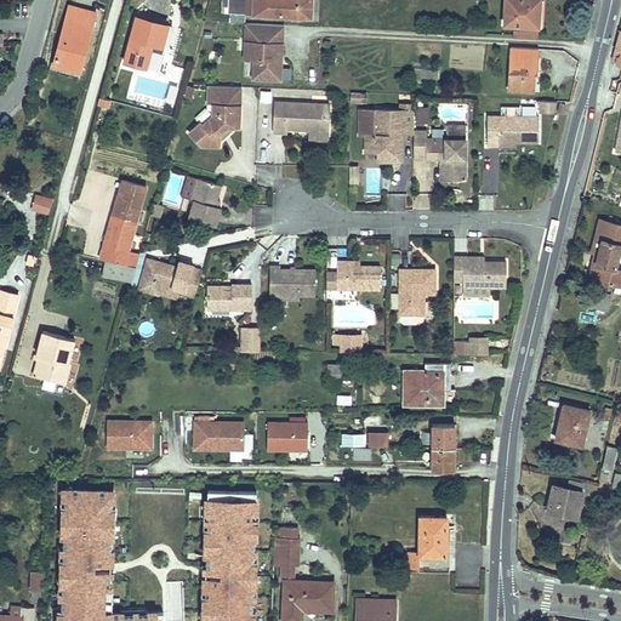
[(313,0),(254,0),(252,21),(313,26),(314,0),(313,0)]
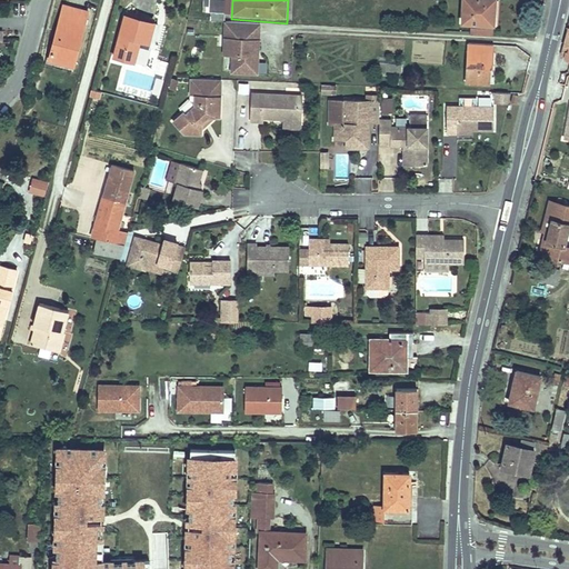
[(437,12),(437,0),(425,0),(426,12),(437,12)]
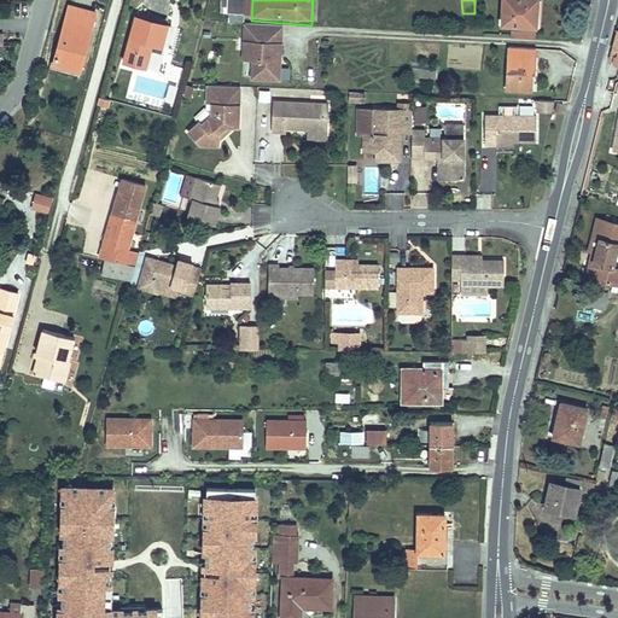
[(501,0),(501,27),(536,29),(536,0),(501,0)]
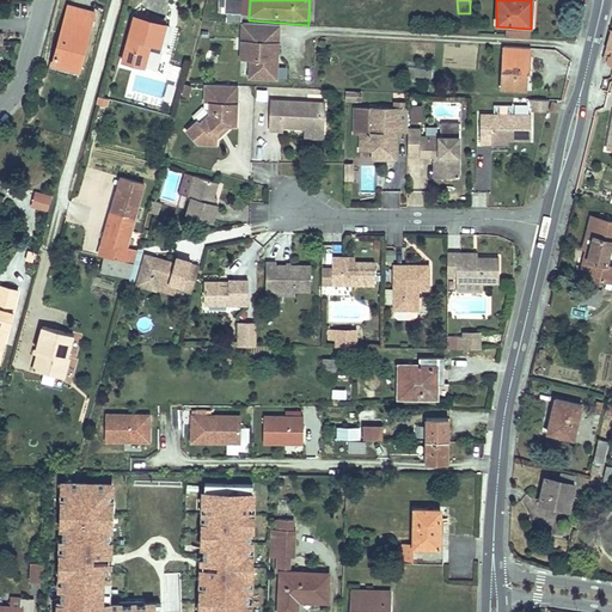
[(242,25),(243,2),(225,1),(224,18),(228,18),(228,24),(242,25)]
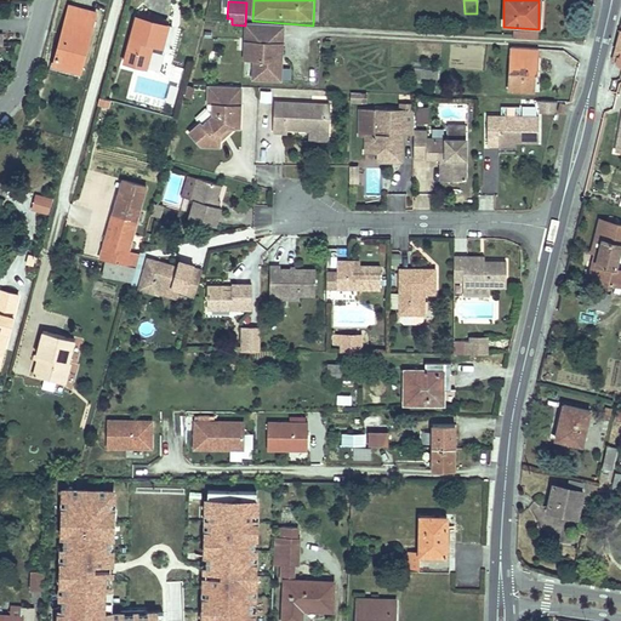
[(69,10),(52,72),(83,79),(98,17),(69,10)]
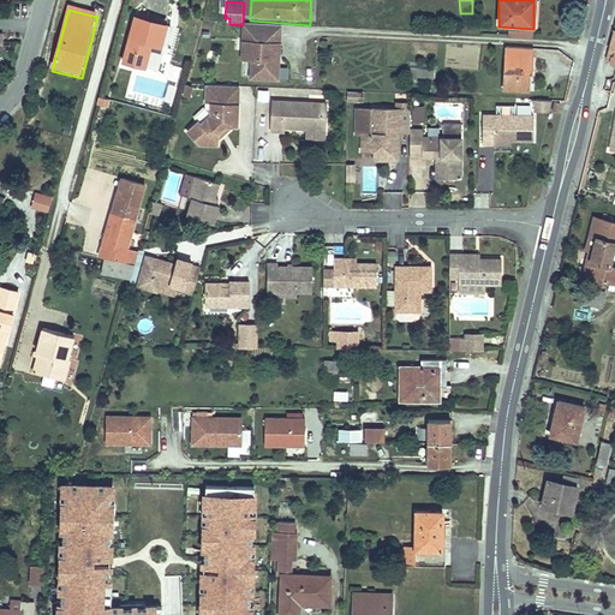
[(124,63),(145,69),(151,43),(161,46),(167,27),(136,18),(124,63)]
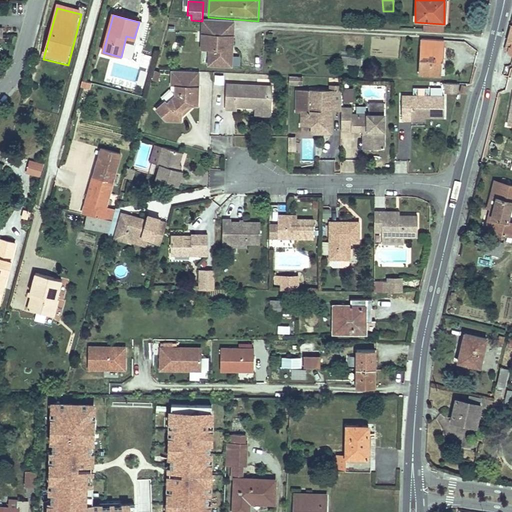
[(445,34),(423,33),(420,76),(440,77),(441,60),(444,60),(445,34)]
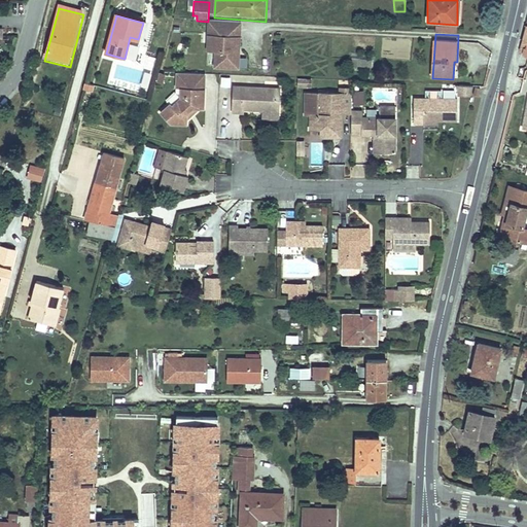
[(373,62),(348,60),(348,69),(372,71),(373,62)]
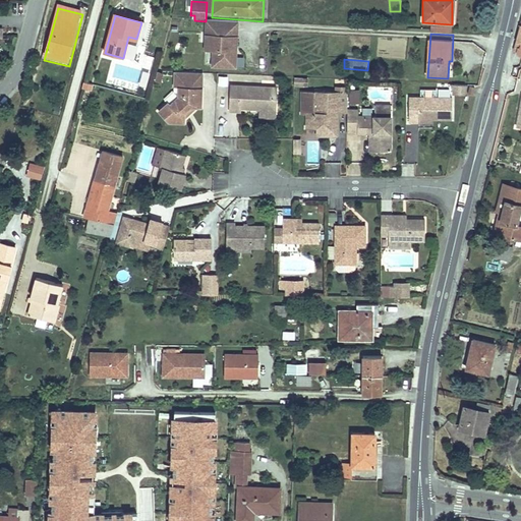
[(200,73),(175,71),(175,87),(179,87),(178,96),(171,104),(170,102),(161,112),(172,122),(187,122),(188,112),(193,106),(201,107),(203,88),(199,88),(200,73)]
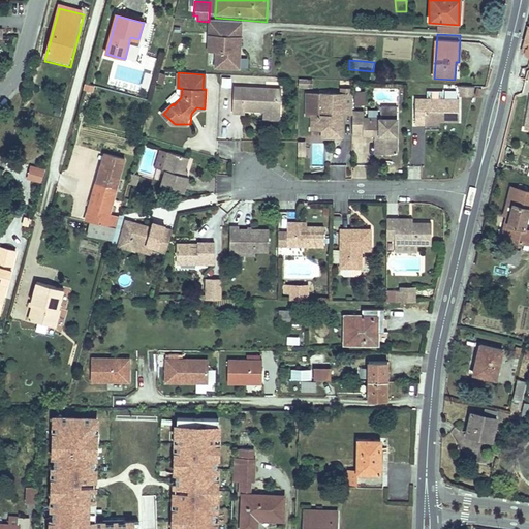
[(244,110),(266,111),(280,111),(280,90),(234,88),(232,113),(244,113),(244,110)]
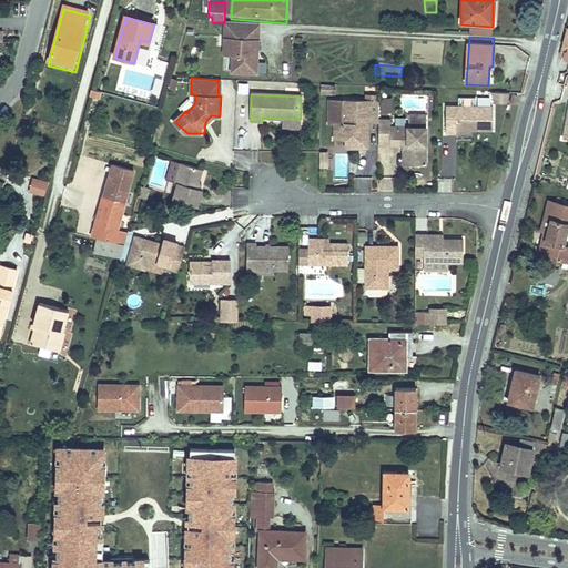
[(509,95),(494,94),(494,103),(507,104),(509,95)]
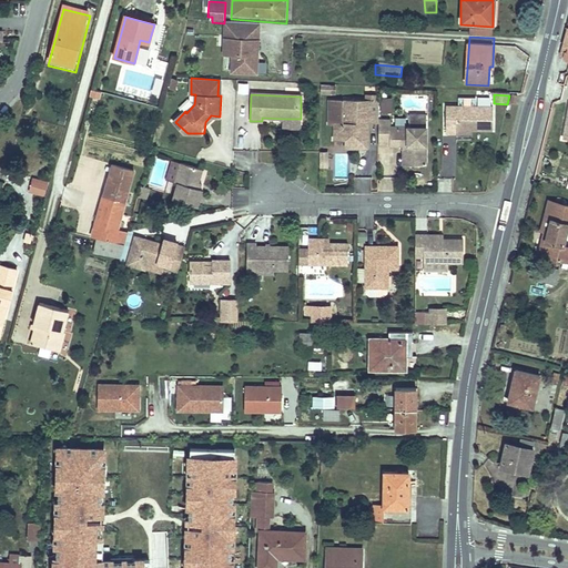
[(393,98),(381,98),(381,112),(393,112),(393,98)]
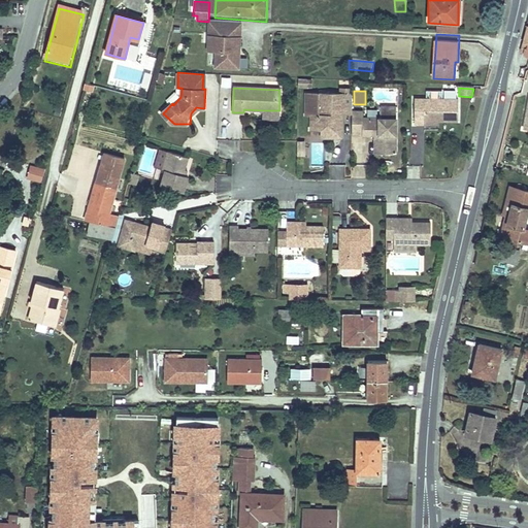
[(353,111),(353,93),(348,93),(348,100),(341,100),(340,98),(321,98),(321,118),(312,118),(312,131),(323,131),(334,131),(334,138),(344,138),(344,126),(342,126),(342,113),(353,113),(353,111)]
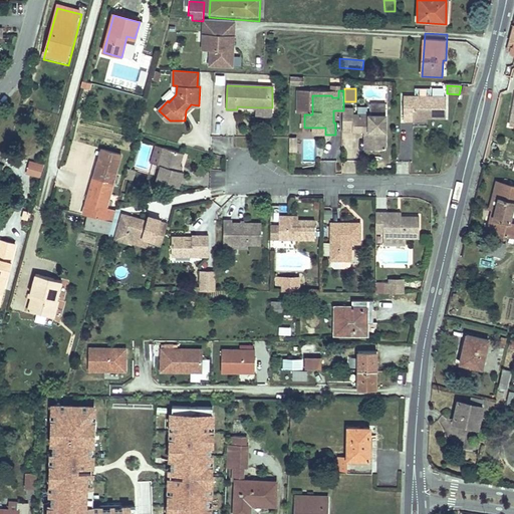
[(405,121),(415,121),(415,118),(429,118),(447,118),(447,98),(432,97),(419,97),(405,97),(405,121)]
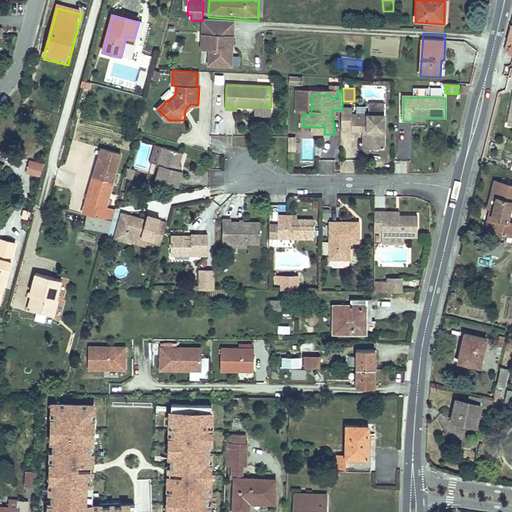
[(383,113),(383,104),(369,104),(369,113),(383,113)]
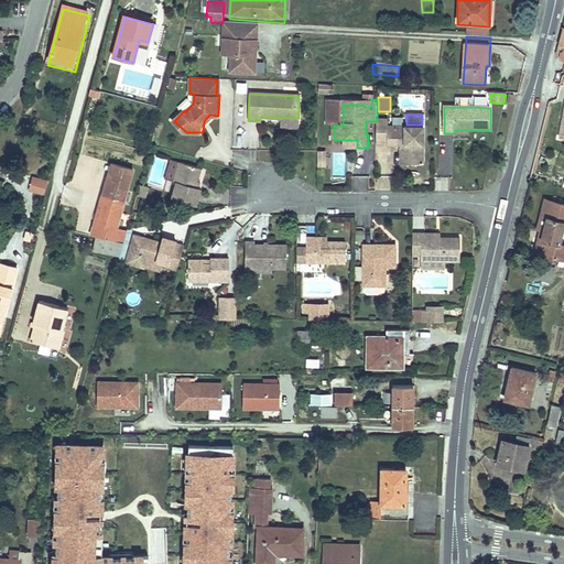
[(377,121),(377,143),(396,142),(396,138),(407,138),(407,164),(422,164),(422,125),(407,125),(387,126),(387,119),(377,119),(377,121)]
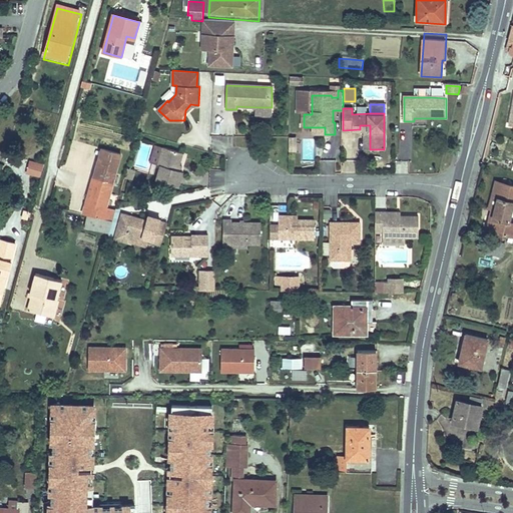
[(360,125),(360,129),(365,129),(365,149),(370,149),(370,125),(360,125)]
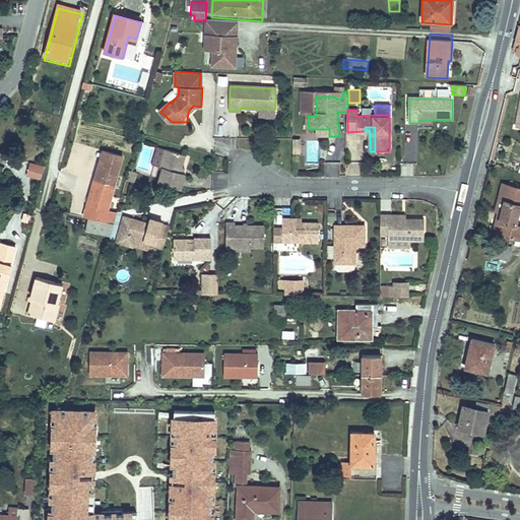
[(327,150),(332,160),(343,154),(338,145),(327,150)]
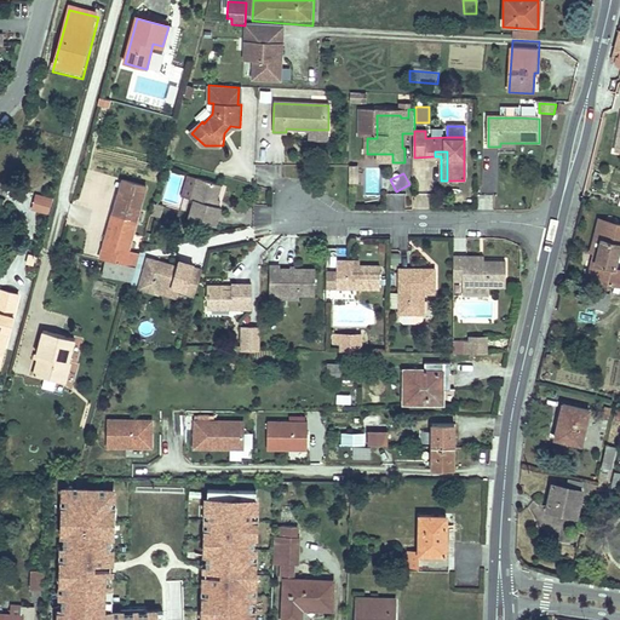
[(191,201),(197,181),(189,178),(183,197),(191,201)]
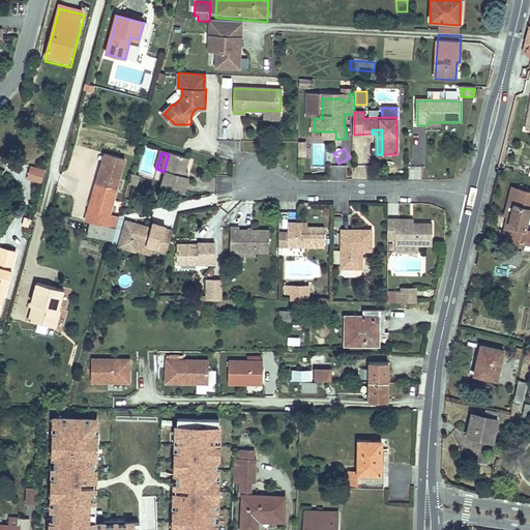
[(169,154),(164,172),(167,172),(163,186),(184,193),(188,178),(184,177),(188,159),(169,154)]
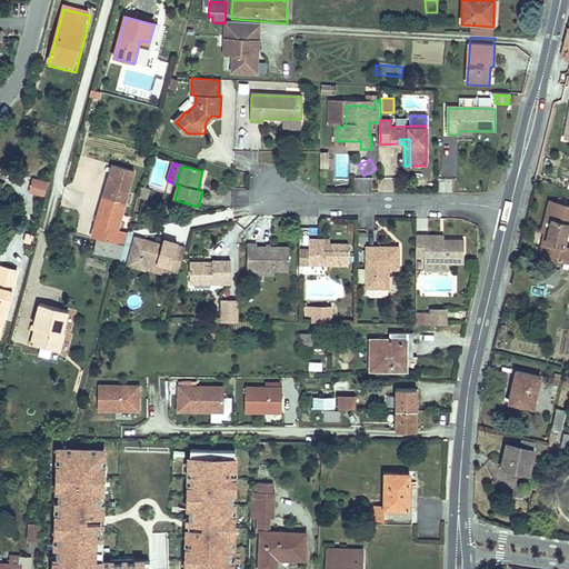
[(111,168),(91,238),(96,239),(126,247),(129,233),(119,231),(135,173),(111,168)]
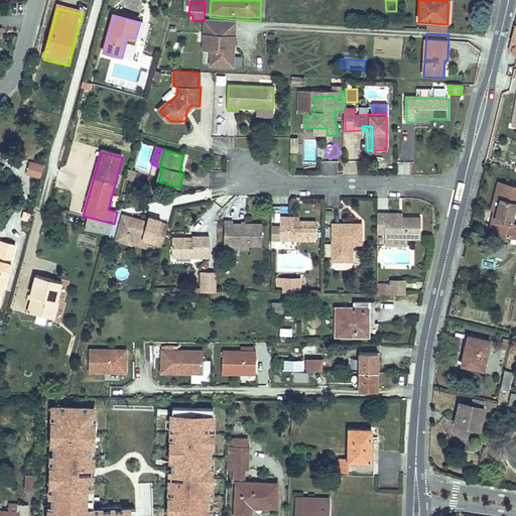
[(30,160),(26,173),(40,178),(44,164),(30,160)]
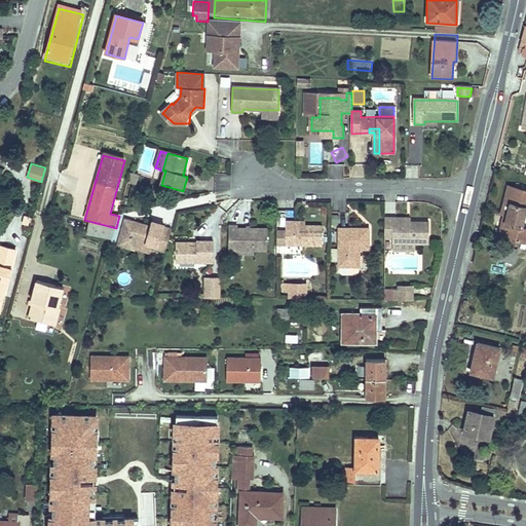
[(138,176),(130,174),(127,184),(135,186),(138,176)]
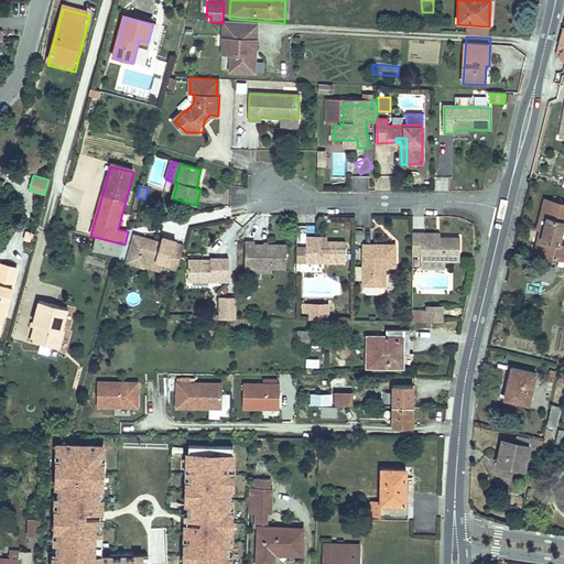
[(563,202),(544,198),(538,229),(543,230),(542,237),(543,238),(540,252),(563,258),(563,242),(560,241),(563,223),(563,219),(561,219),(563,206),(563,202)]
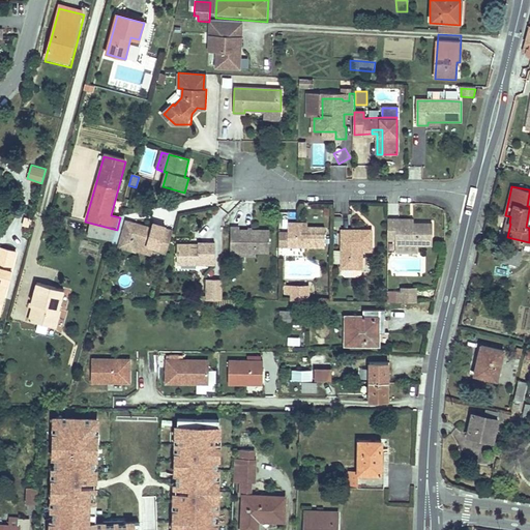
[(387,217),(386,240),(395,240),(395,244),(398,244),(417,245),(431,245),(431,223),(410,223),(399,222),(399,217),(395,217),(387,217)]
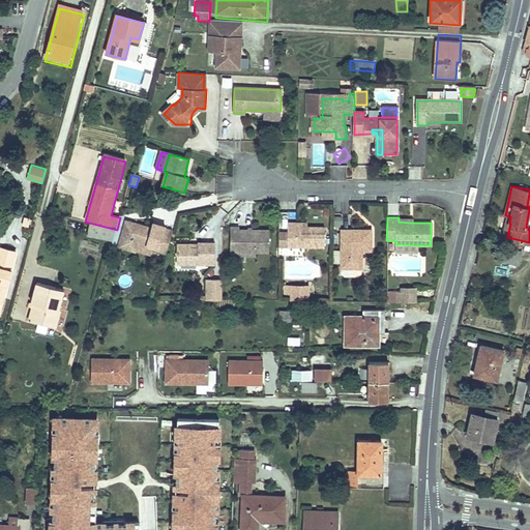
[(26,218),(23,228),(30,230),(33,221),(26,218)]
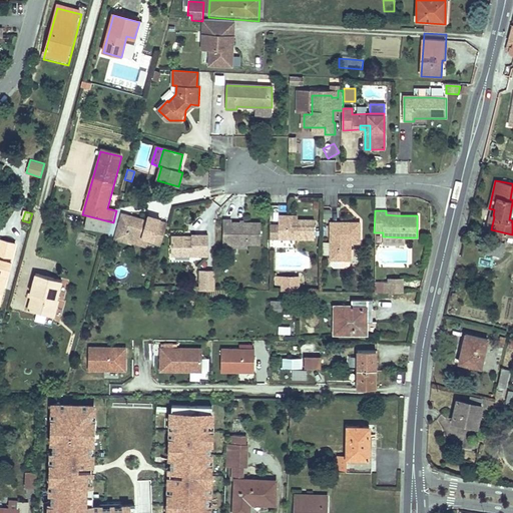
[(155,243),(163,245),(170,223),(161,220),(160,223),(159,229),(147,226),(149,220),(124,213),(117,237),(134,243),(136,234),(152,239),(156,240),(155,243)]
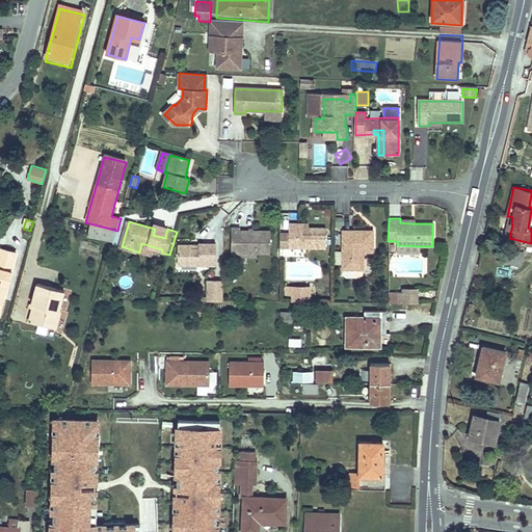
[(298,227),(297,222),(289,222),(289,245),(326,245),(326,227),(308,227),(298,227)]
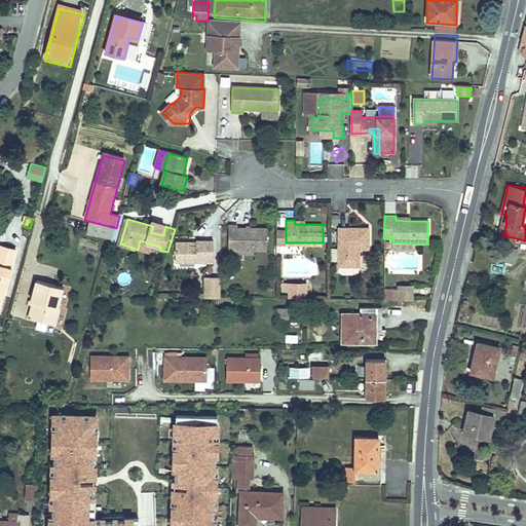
[(116,228),(88,221),(85,234),(112,240),(116,228)]
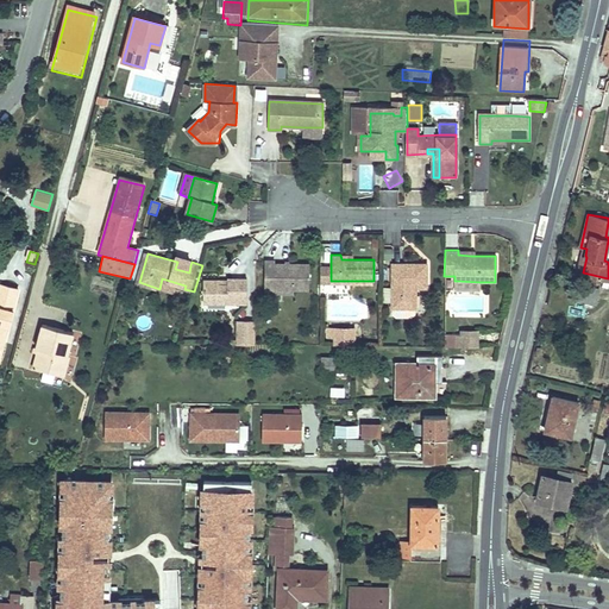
[(268,287),(277,288),(297,288),(311,288),(312,263),(277,262),(277,259),(268,258),(268,287)]
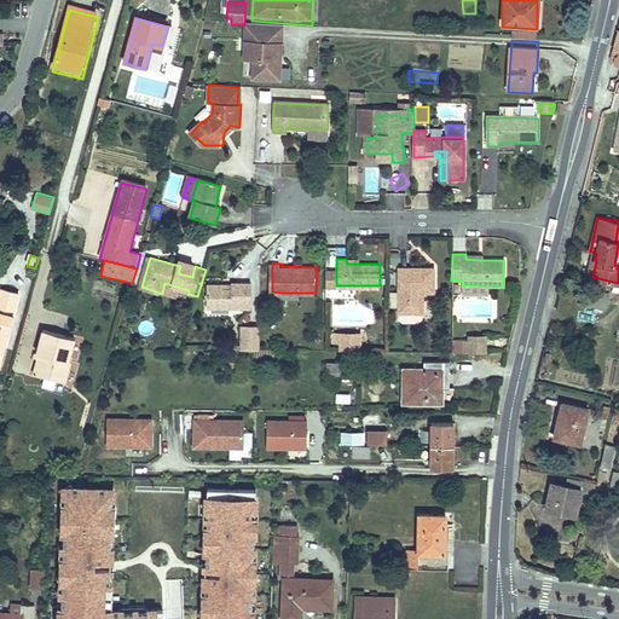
[(194,270),(180,266),(178,273),(192,277),(194,270)]
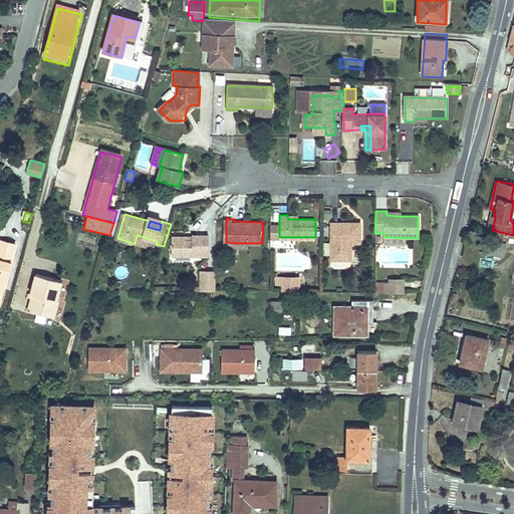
[(350,259),(350,247),(347,247),(347,242),(350,242),(356,242),(360,243),(360,223),(339,223),(332,223),(331,242),(331,259),(350,259)]
